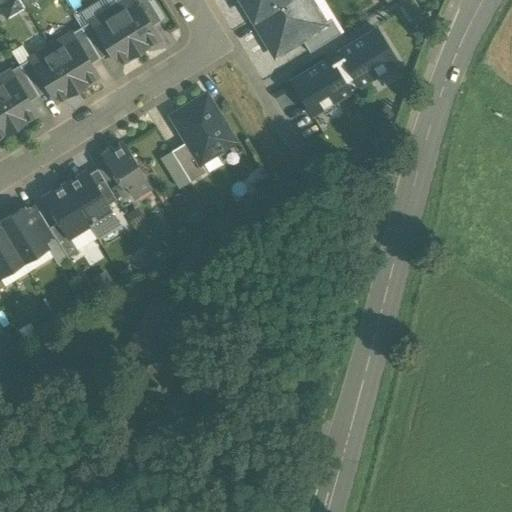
[(151,26),(134,0),(125,0),(112,9),(138,51),(159,38),(151,26)]
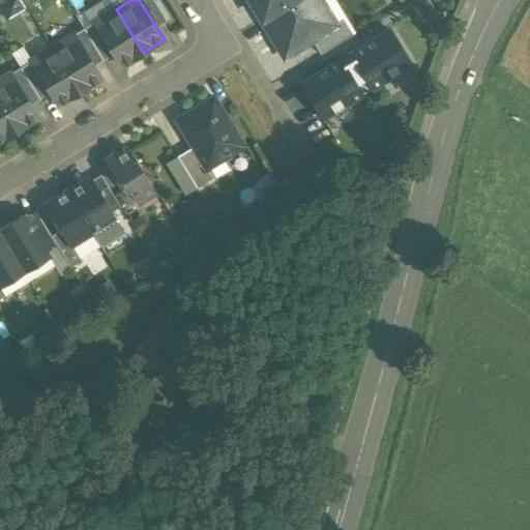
[(167,21),(154,0),(139,0),(156,27),(167,21)]
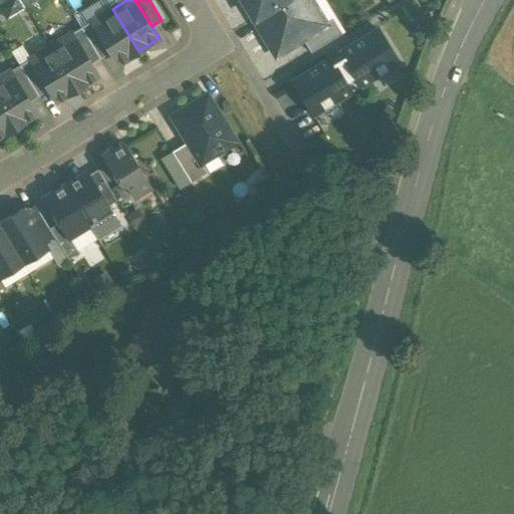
[(242,0),(252,16),(278,0),(242,0)]
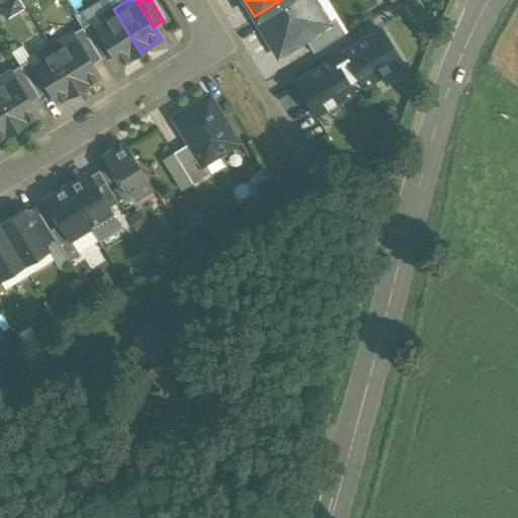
[(280,0),(254,16),(278,56),(306,39),(328,25),(312,0),(280,0)]
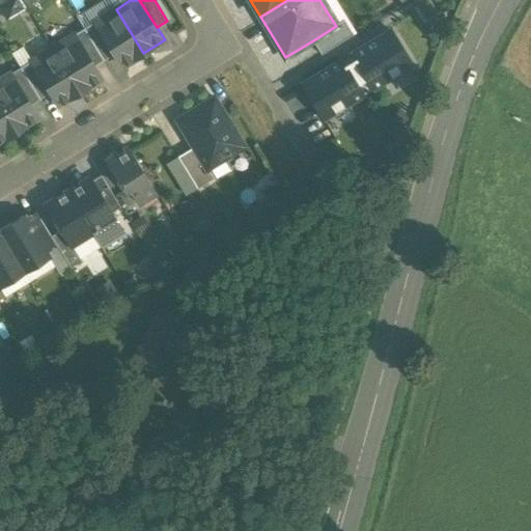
[(427,0),(415,0),(428,21),(438,15),(427,0)]
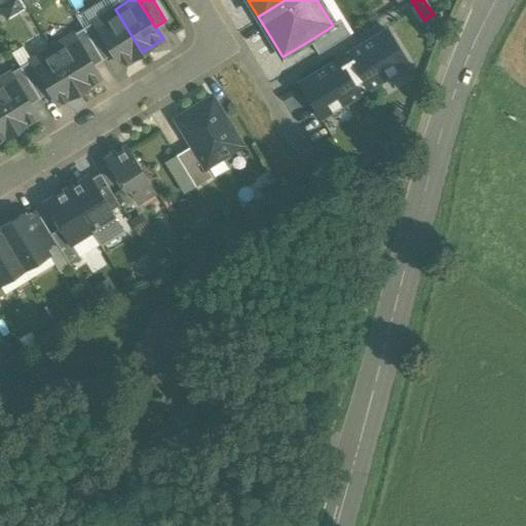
[(115,9),(95,22),(113,52),(121,66),(142,52),(115,9)]
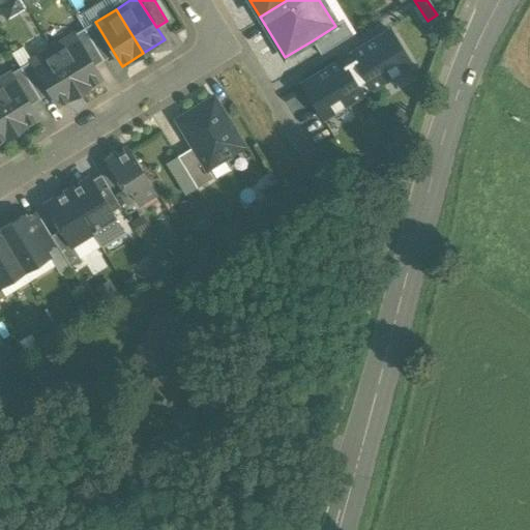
[(335,26),(313,40),(321,55),(353,35),(345,21),(335,26)]
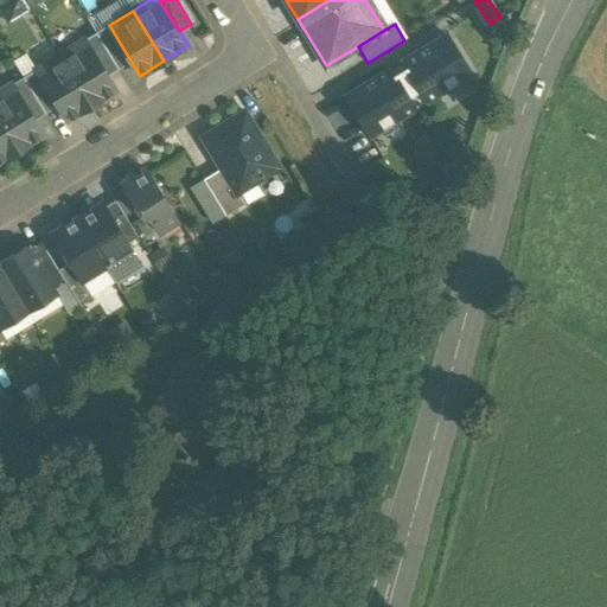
[(131,61),(109,25),(96,32),(119,69),(131,61)]
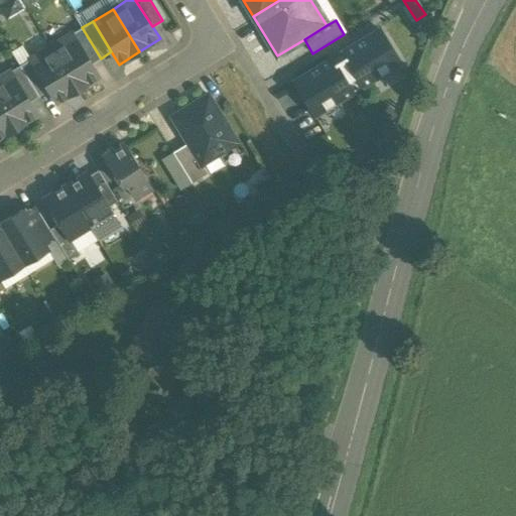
[(101,58),(82,27),(72,33),(91,65),(101,58)]
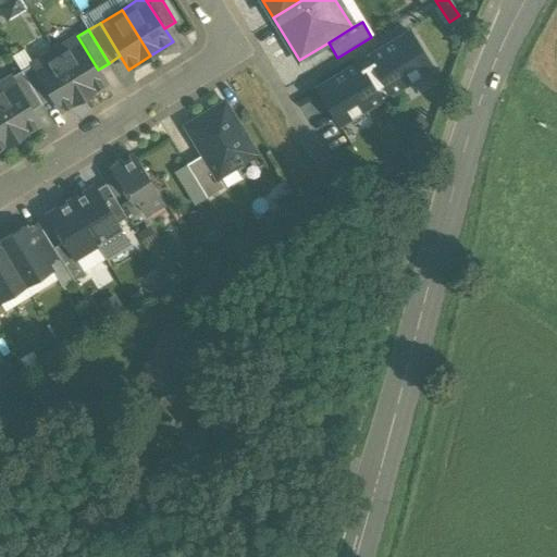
[(409,31),(319,86),(342,124),(432,67),(409,31)]
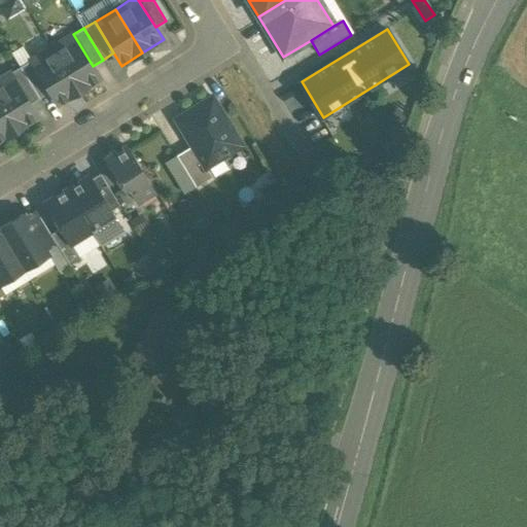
[(93,66),(73,34),(53,47),(79,92),(100,78),(93,66)]
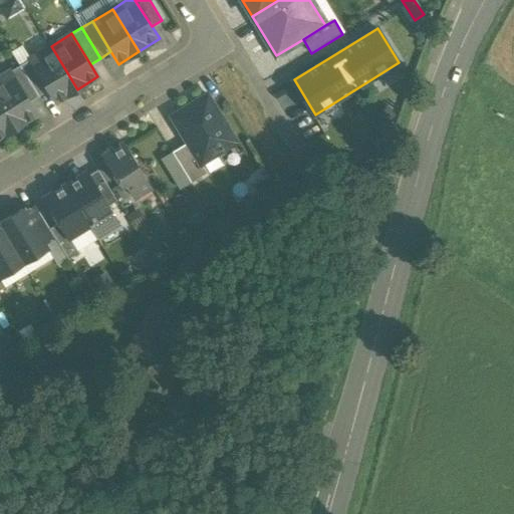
[(77,89),(51,46),(30,59),(49,89),(56,101),(77,89)]
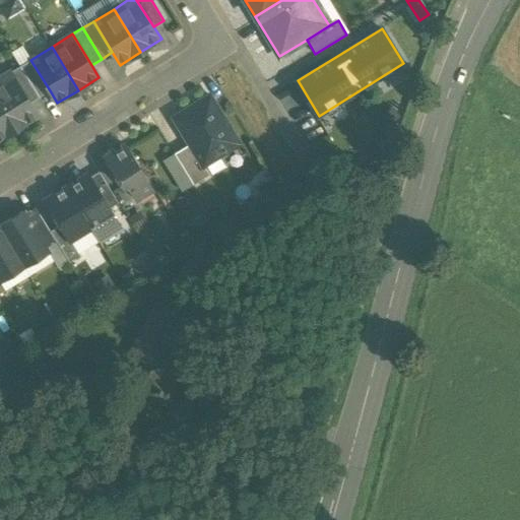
[(50,90),(30,60),(20,66),(40,96),(50,90)]
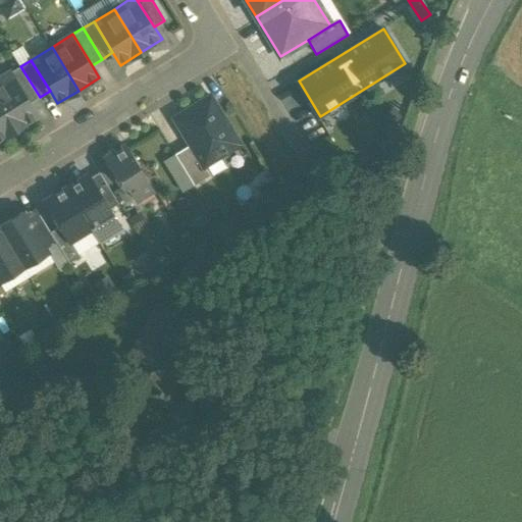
[(40,97),(20,66),(10,72),(30,104),(40,97)]
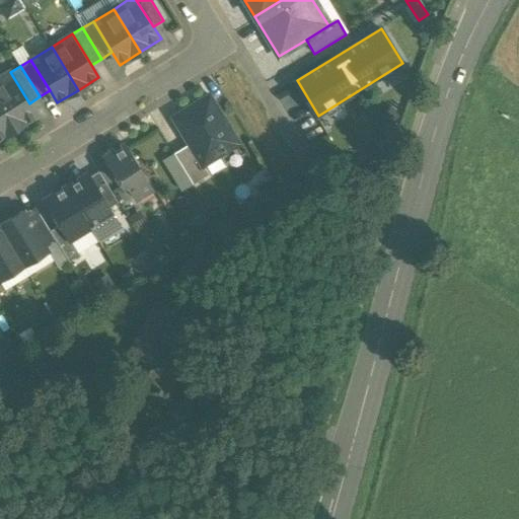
[(10,72),(0,78),(0,101),(15,128),(36,116),(29,103),(10,72)]
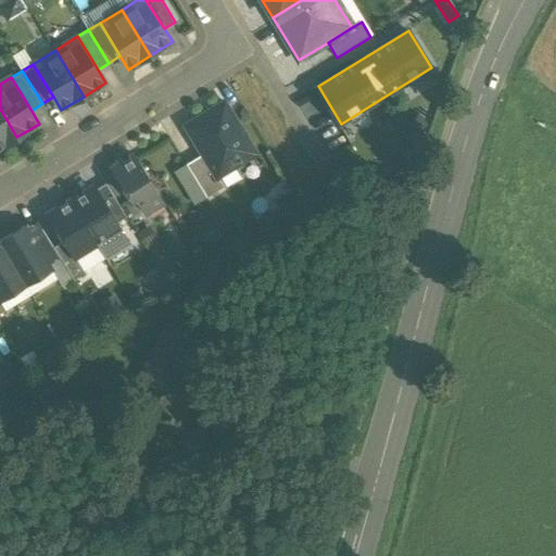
[(224,102),(186,126),(203,154),(217,177),(218,177),(256,153),(224,102)]
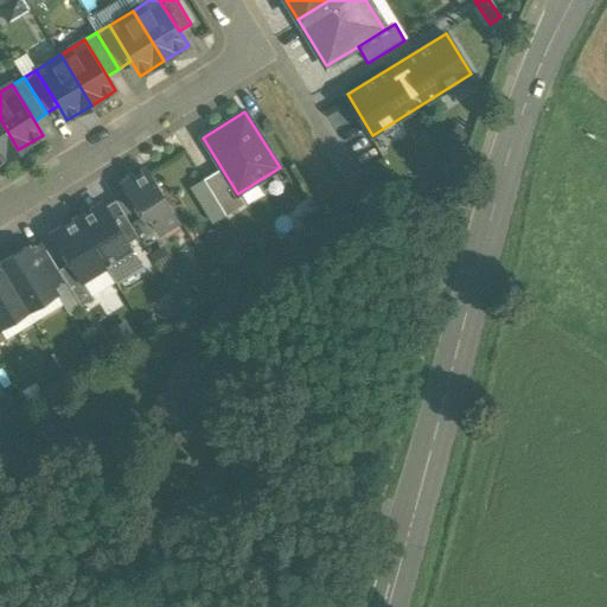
[(0,119),(0,160),(18,149),(0,119)]
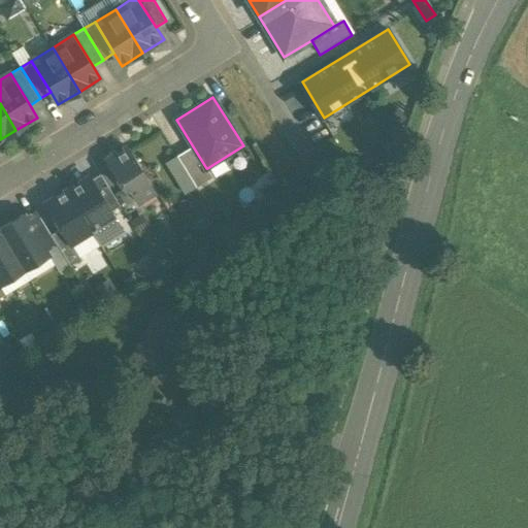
[(206,168),(193,146),(176,156),(196,188),(212,177),(207,168),(206,168)]
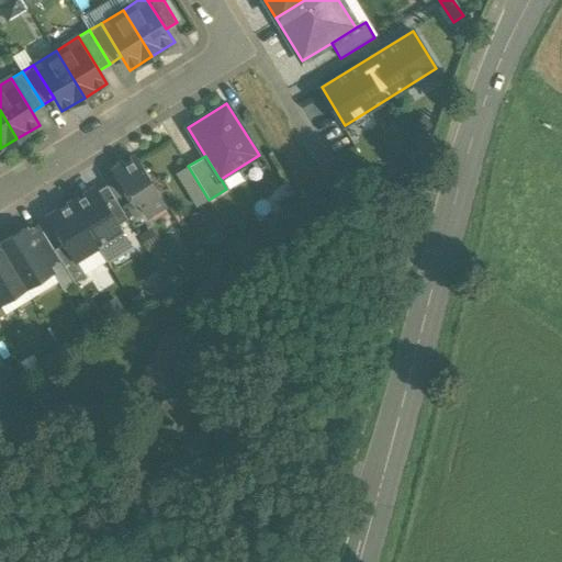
[(164,202),(137,158),(114,171),(132,201),(137,198),(146,213),(164,202)]
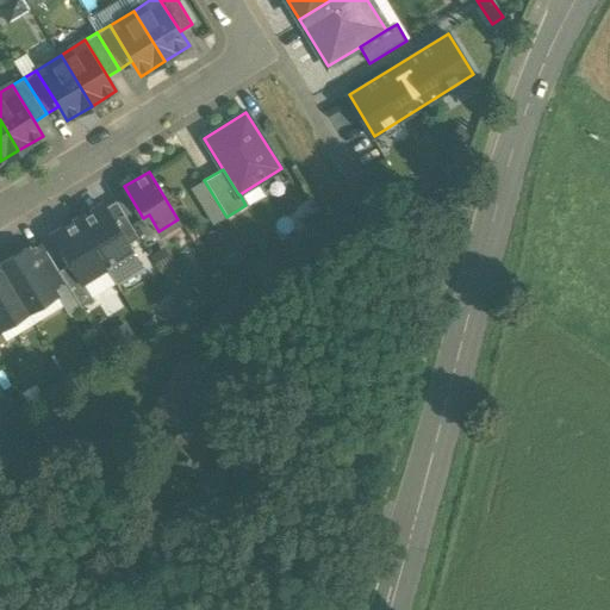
[(116,203),(104,209),(126,246),(138,238),(116,203)]
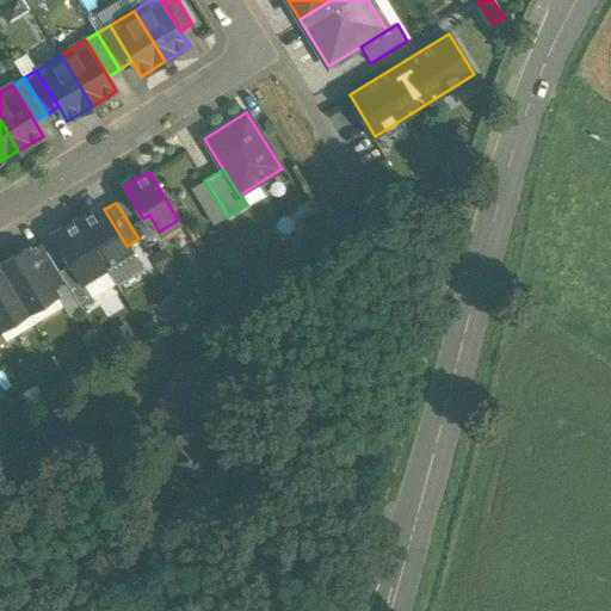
[(104,209),(103,207),(78,221),(106,267),(130,252),(127,246),(104,209)]
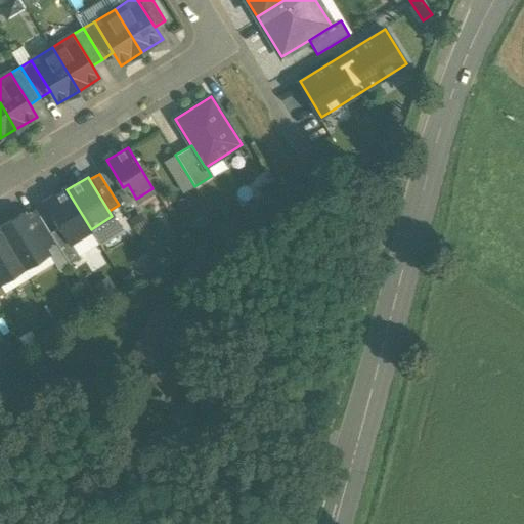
[(91,229),(67,189),(46,202),(61,227),(70,242),(71,242),(91,229)]
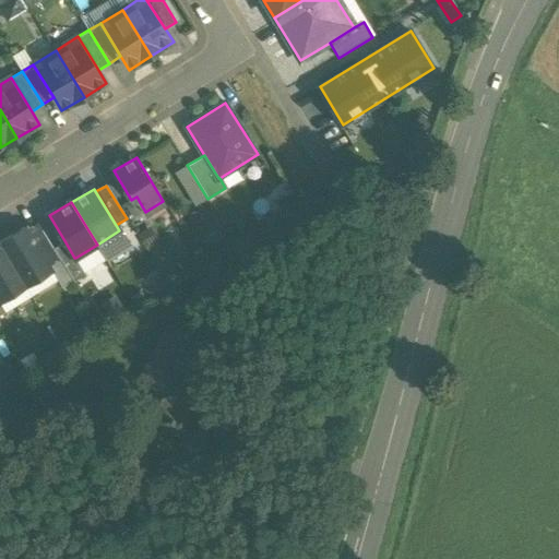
[(39,224),(27,230),(48,264),(59,257),(55,249),(39,224)]
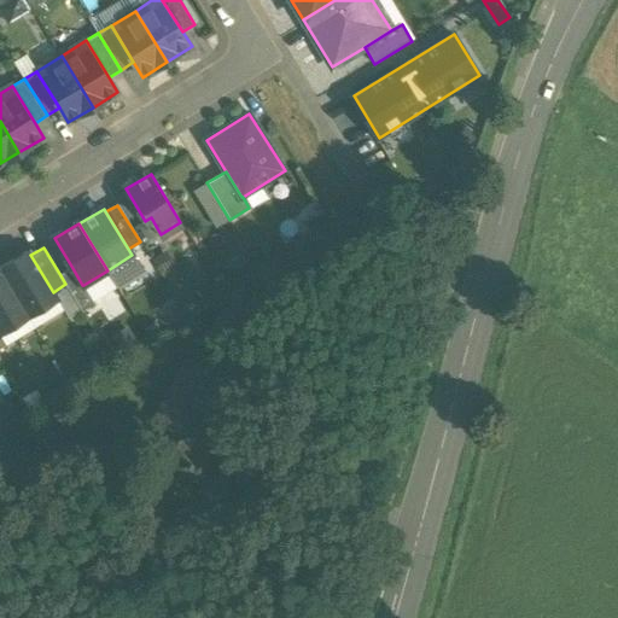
[(29,252),(0,269),(35,327),(64,309),(53,292),(30,255),(29,252)]
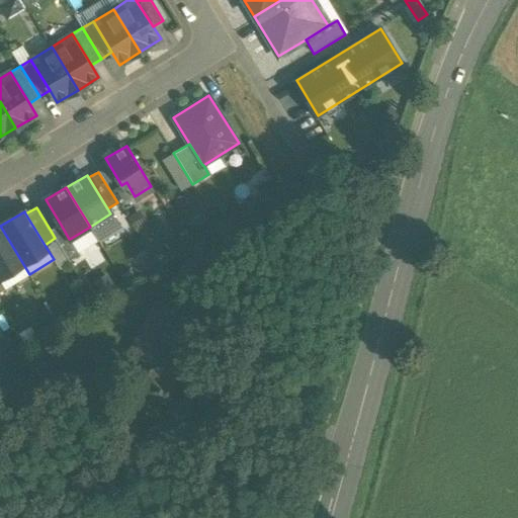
[(110,213),(90,227),(98,240),(118,228),(110,213)]
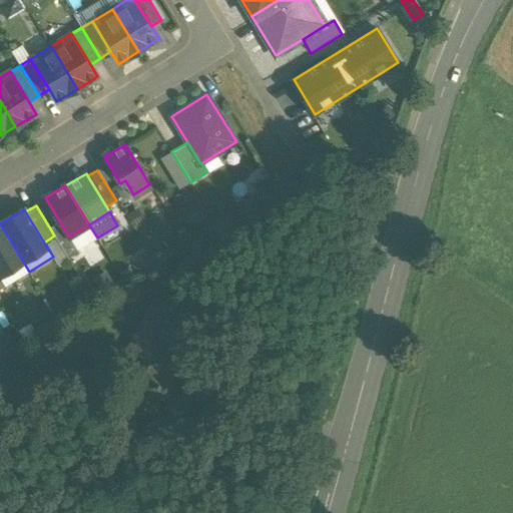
[(60,222),(50,228),(54,235),(68,259),(79,251),(69,236),(68,236),(60,222)]
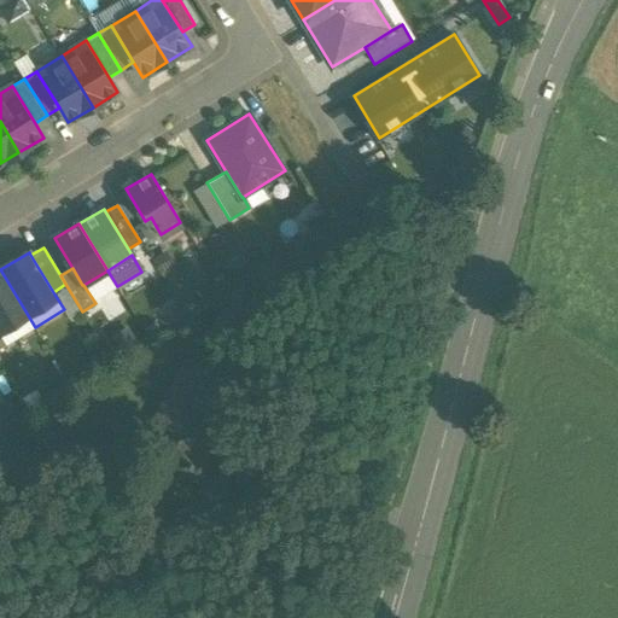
[(0,269),(0,334),(6,345),(35,327),(0,269)]
